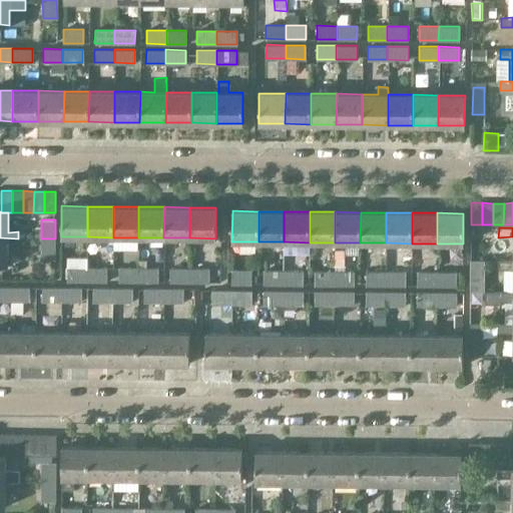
[(18,246),(18,238),(0,237),(0,265),(7,265),(7,246),(18,246)]
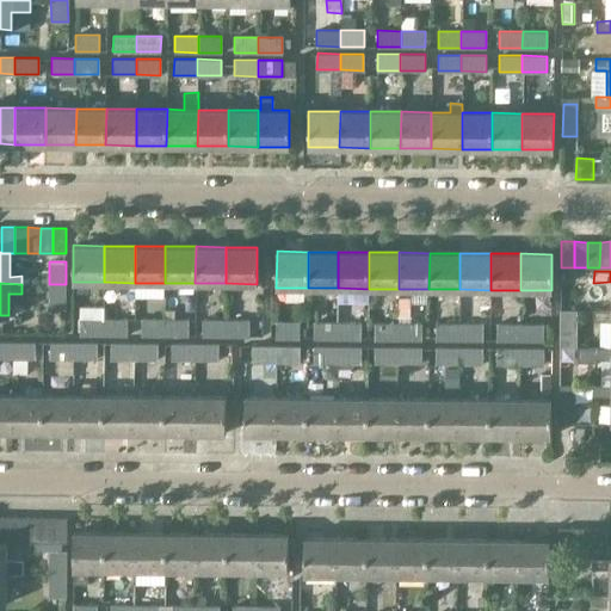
[(65,308),(66,284),(49,284),(49,308),(65,308)]
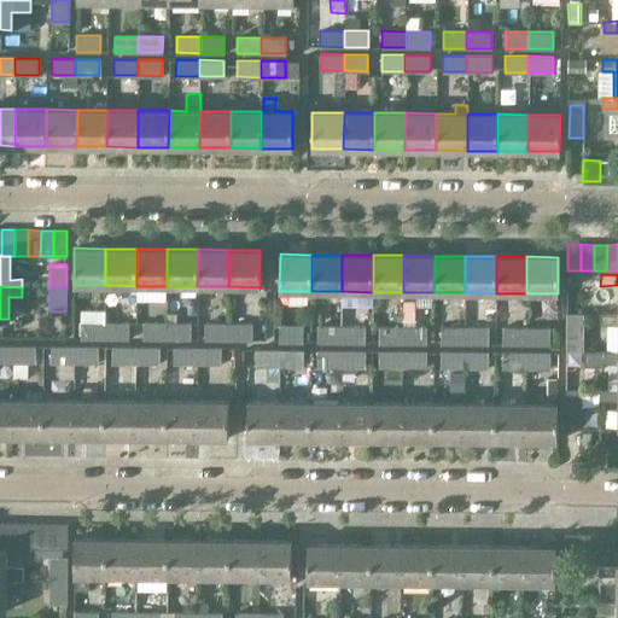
[(316,326),(316,342),(340,343),(340,326),(342,326),(342,303),(330,303),(330,326),(316,326)]
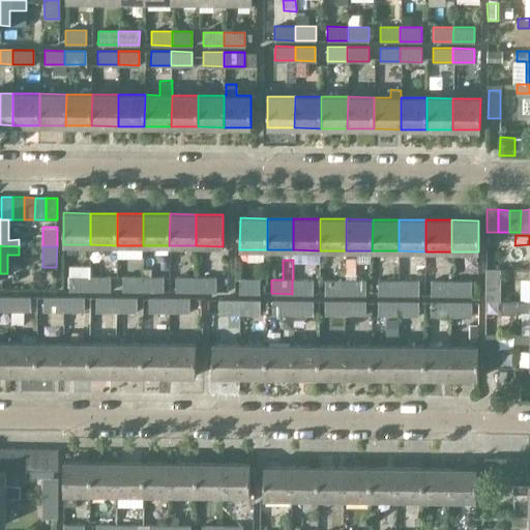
[(356,261),(343,261),(342,277),(356,277),(356,261)]
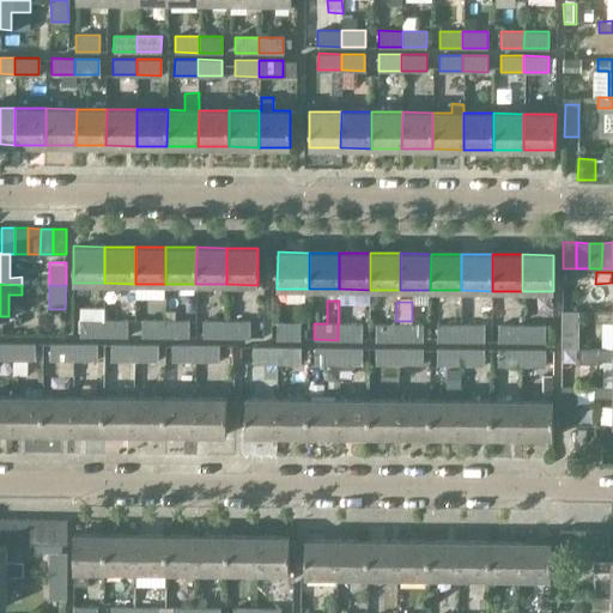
[(612,310),(595,310),(595,321),(612,321),(612,310)]
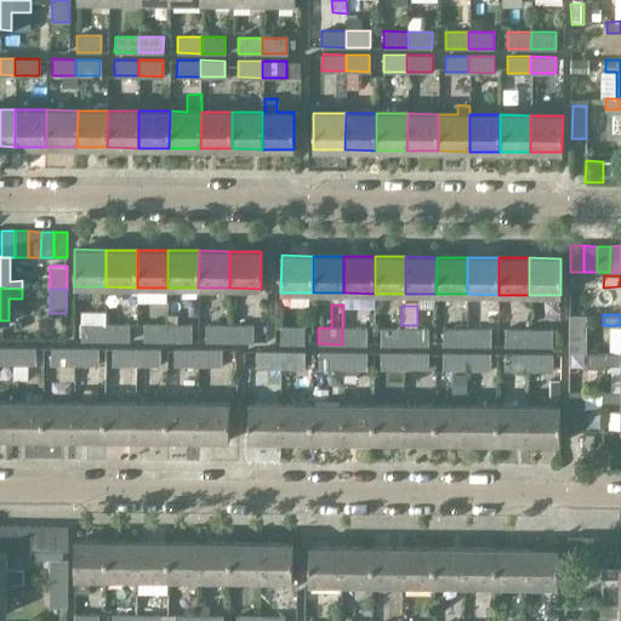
[(104,340),(104,324),(81,324),(80,340),(104,340)]
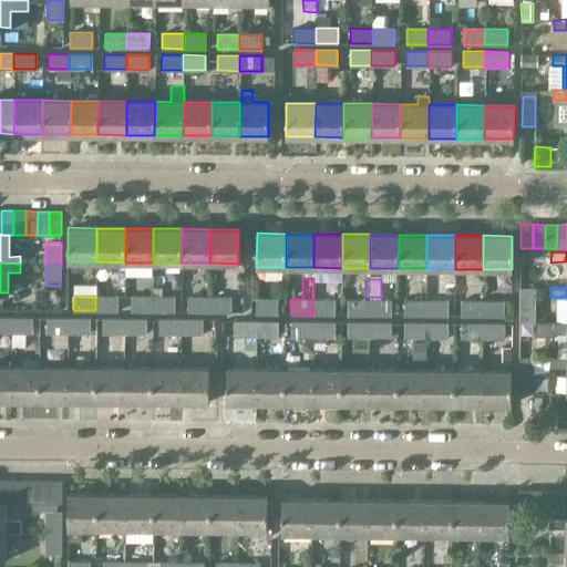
[(95,310),(117,311),(119,296),(95,296),(95,310)]
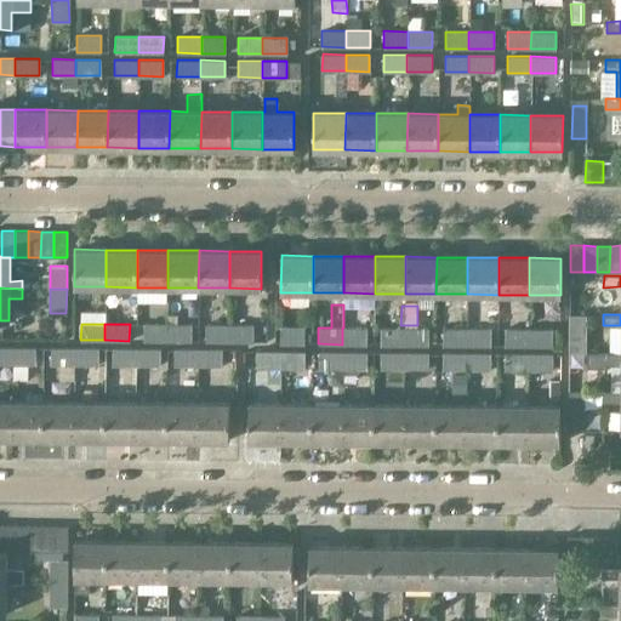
[(167,341),(167,325),(143,324),(143,341),(167,341)]
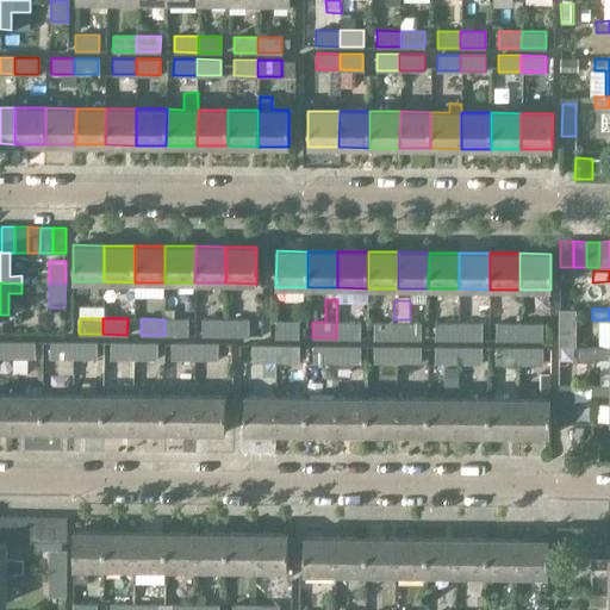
[(165,335),(188,335),(188,319),(165,319),(165,335)]
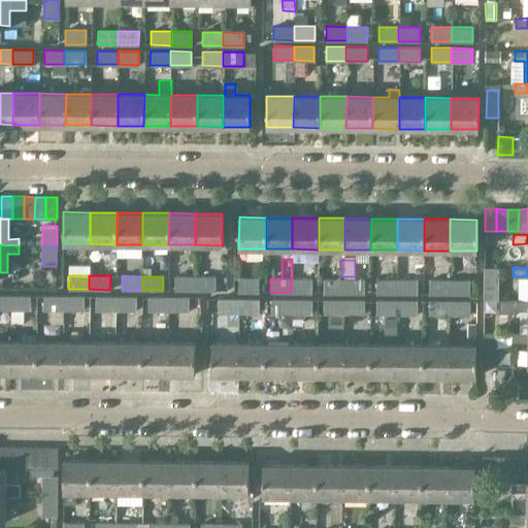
[(195,291),(195,276),(174,276),(174,290),(195,291)]
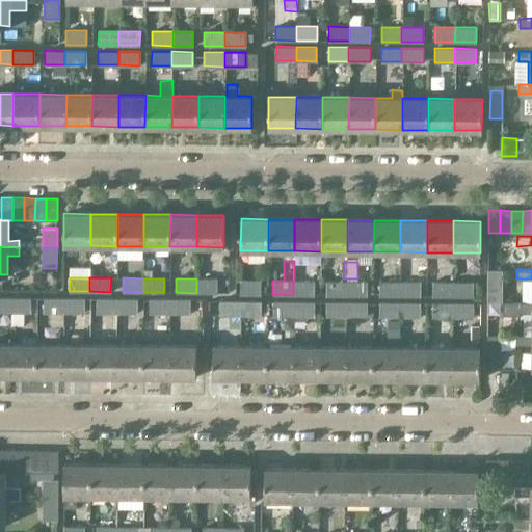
[(217,293),(217,278),(196,278),(196,293),(217,293)]
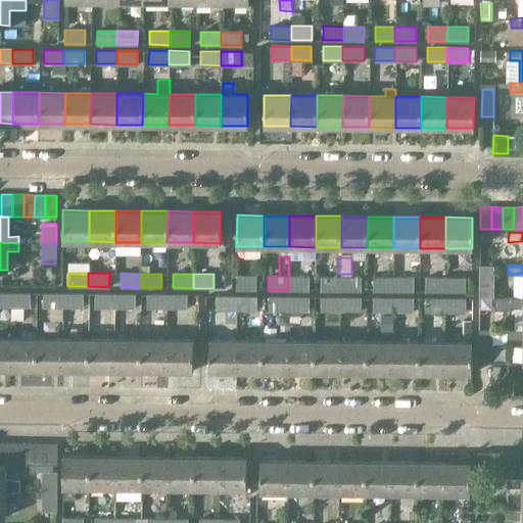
[(255,289),(255,279),(255,276),(236,275),(235,289),(255,289)]
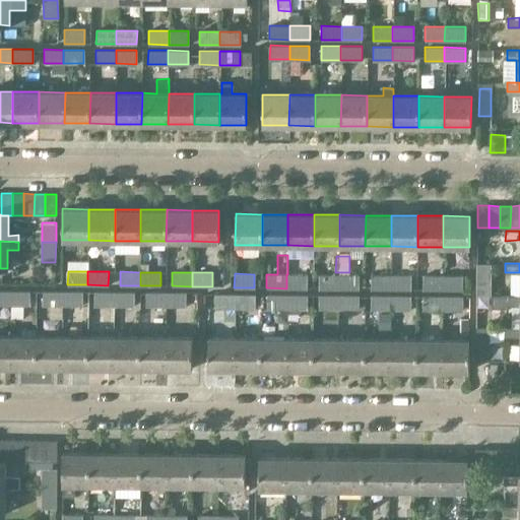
[(306,274),(287,274),(286,274),(286,288),(306,288),(306,274)]
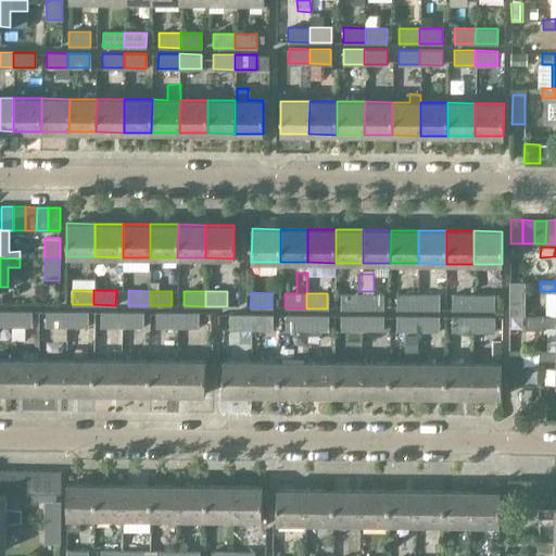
[(361,308),(362,293),(339,293),(339,308),(361,308)]
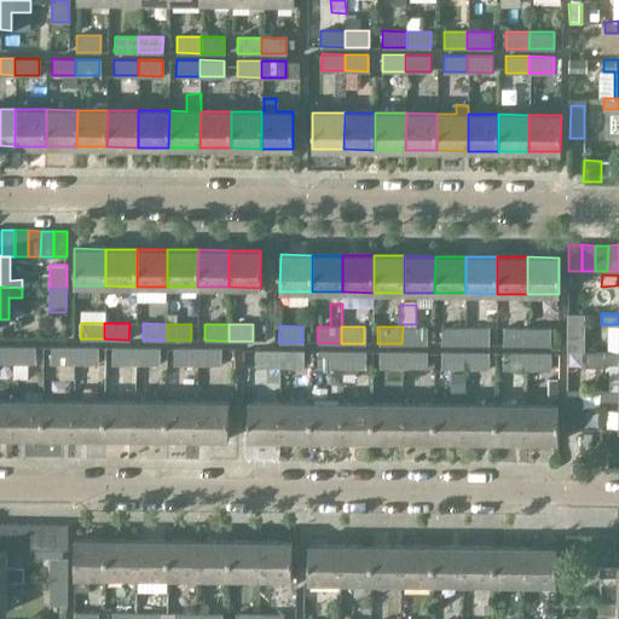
[(426,343),(426,342),(426,328),(403,327),(401,343),(426,343)]
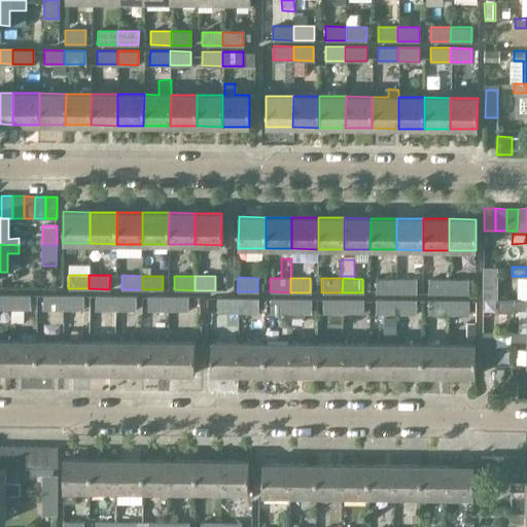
[(395,292),(395,279),(375,279),(375,292),(395,292)]
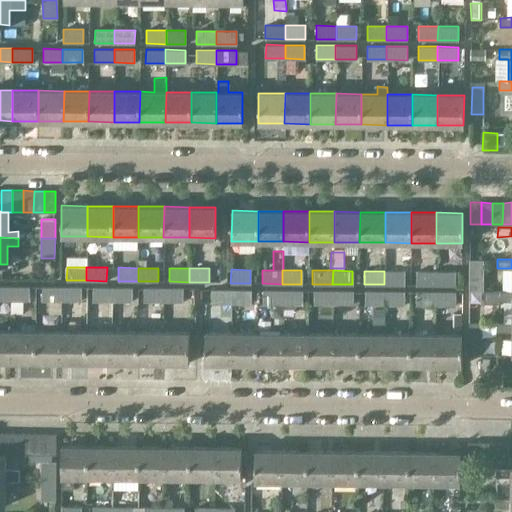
[(404,285),(404,284),(404,271),(384,271),(384,284),(404,285)]
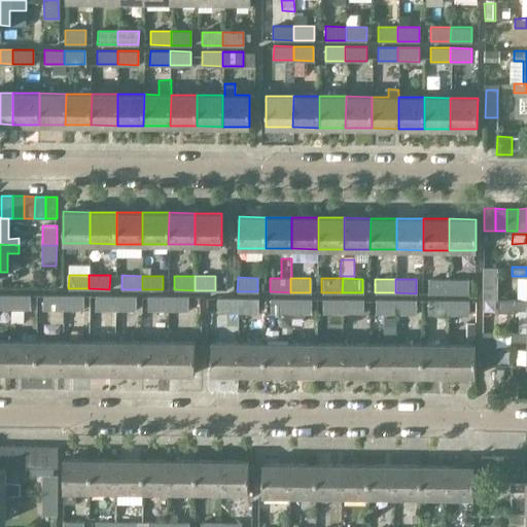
[(448,293),(448,280),(427,279),(427,293),(448,293)]
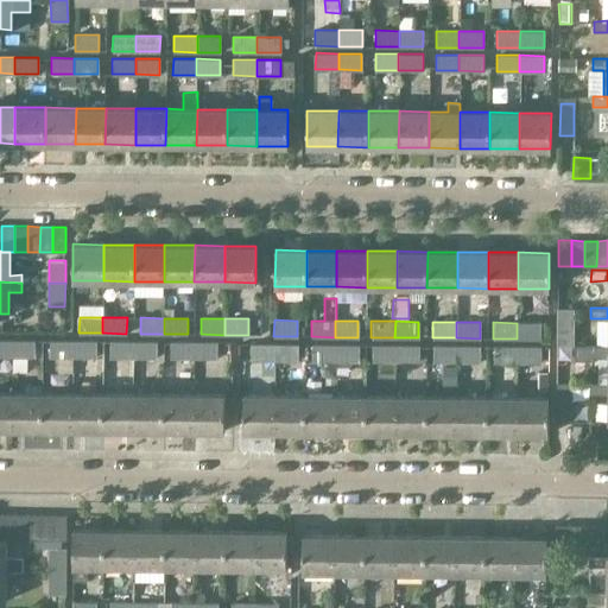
[(540,339),(540,323),(517,323),(517,339),(540,339)]
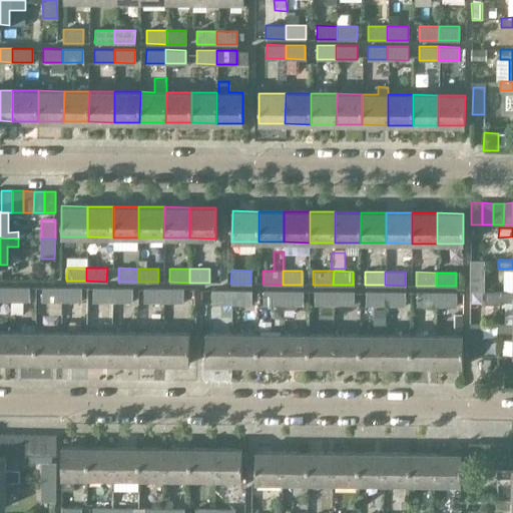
[(0,300),(9,300),(9,287),(0,286),(0,300)]
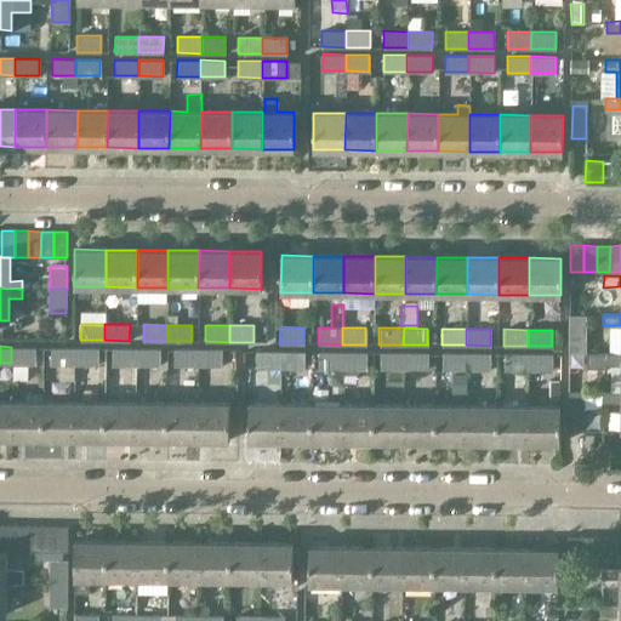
[(34,363),(34,348),(34,347),(11,347),(11,363),(34,363)]
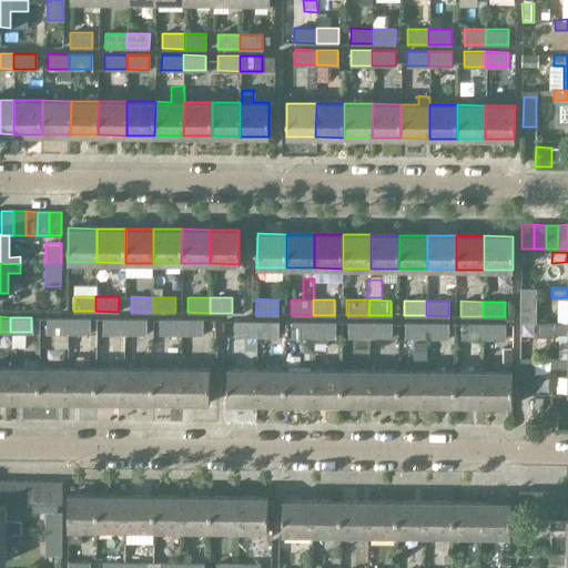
[(67,317),(46,317),(46,332),(67,333),(67,317)]
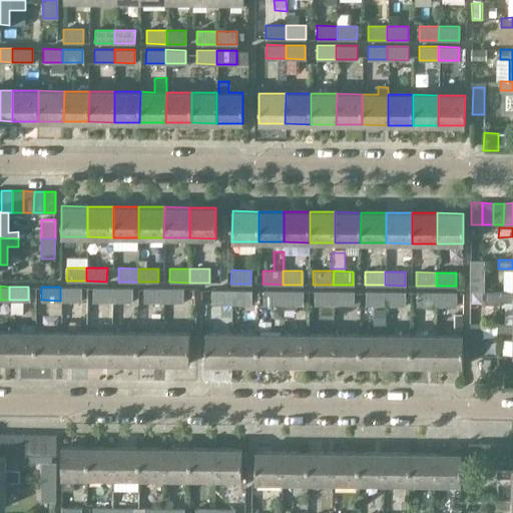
[(80,301),(80,288),(80,287),(60,287),(60,301),(80,301)]
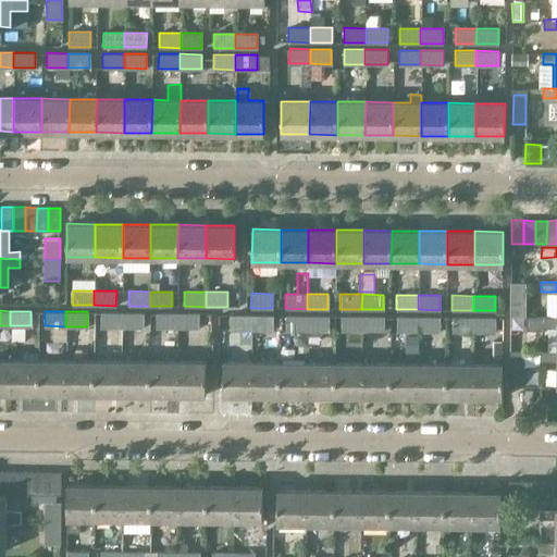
[(122,326),(122,312),(100,311),(100,326),(122,326)]
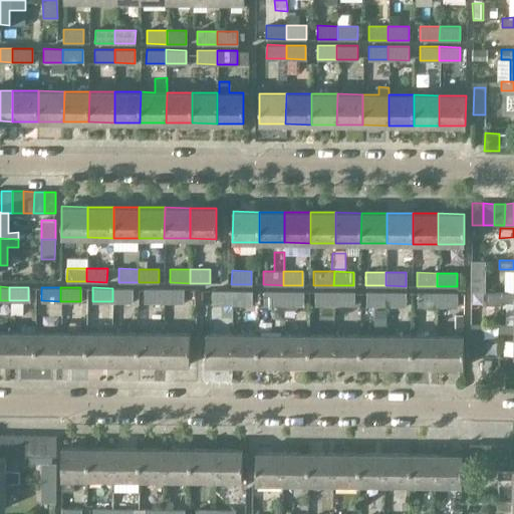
[(132,302),(132,289),(132,288),(112,288),(112,301),(132,302)]
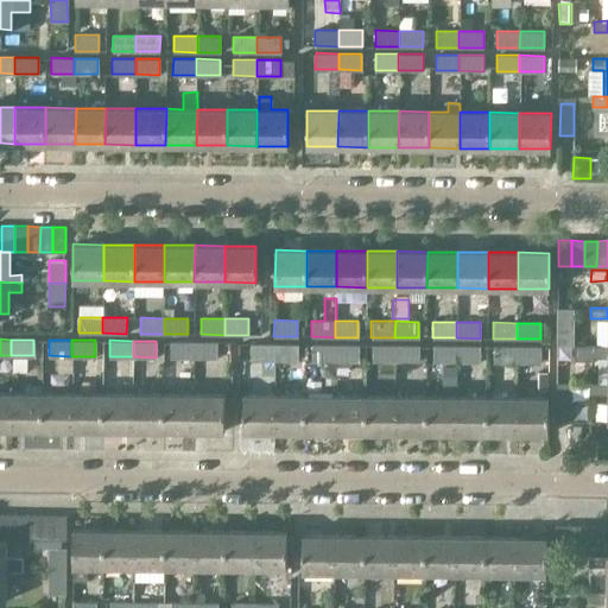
[(192,358),(192,341),(170,341),(169,358),(192,358)]
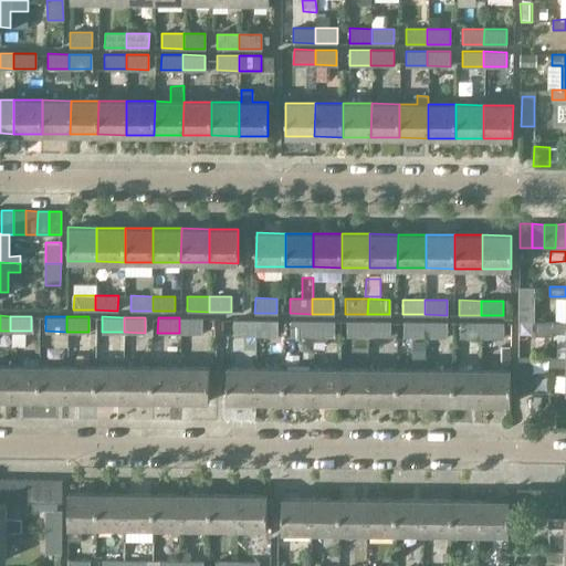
[(202,333),(202,317),(179,317),(179,333),(202,333)]
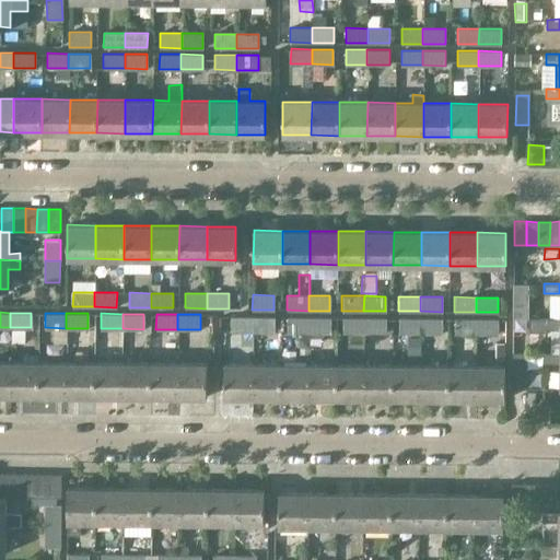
[(253,331),(253,316),(231,316),(231,331),(253,331)]
